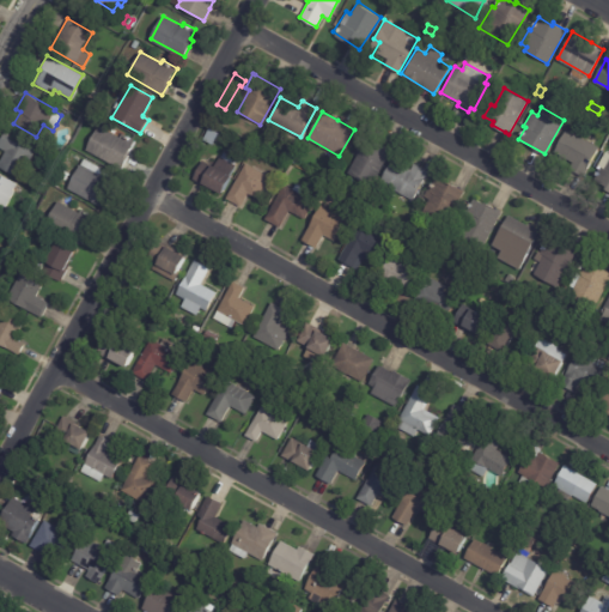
[(127,157),(121,168),(85,150),(97,127),(120,138),(121,134),(135,141),(127,157)]
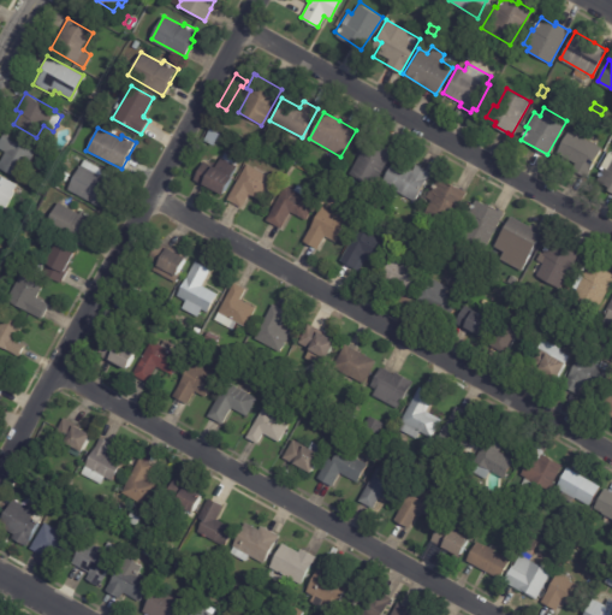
[(0,143),(9,129),(41,149),(34,161),(30,159),(18,177),(0,167),(0,159),(5,152),(0,148),(0,143)]
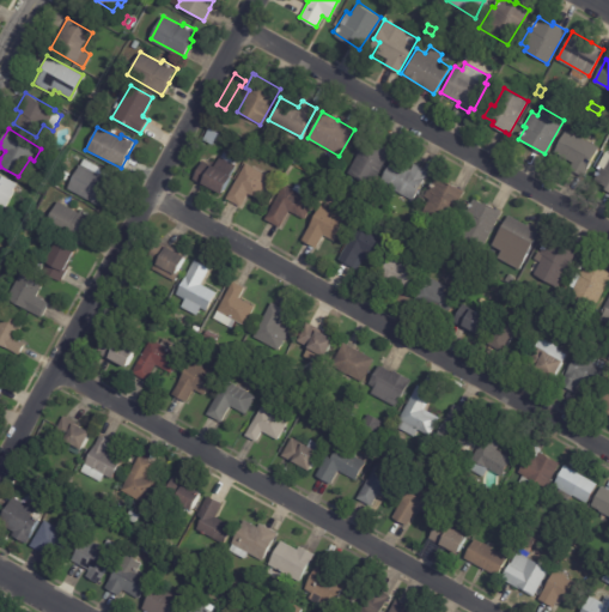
[(580,174),(568,167),(571,162),(553,151),(566,128),(598,146),(589,163),(588,162),(580,174)]
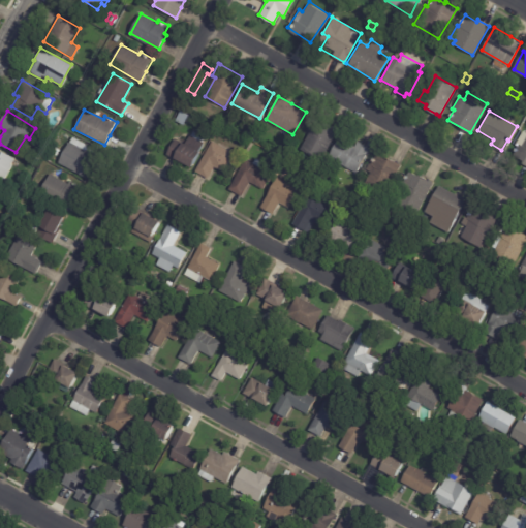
[(325,124),(336,130),(319,159),(300,149),(309,131),(306,129),(312,119),(325,125),(325,124)]
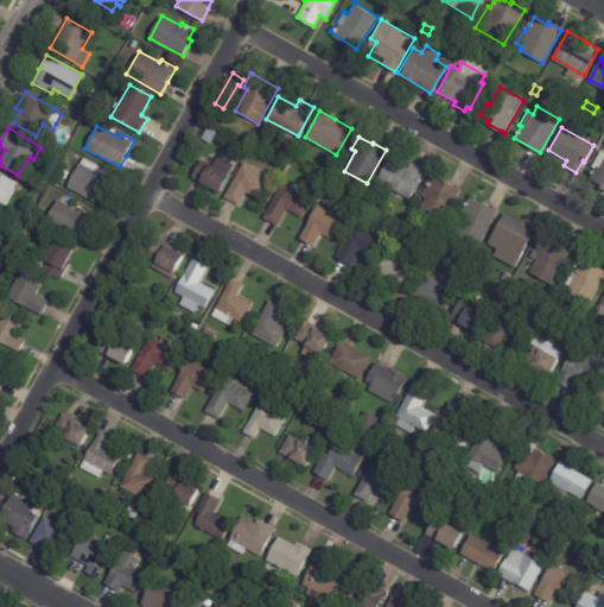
[(226,152),(235,159),(228,171),(233,175),(223,193),(204,181),(202,183),(192,177),(203,159),(214,165),(222,151),(226,152)]
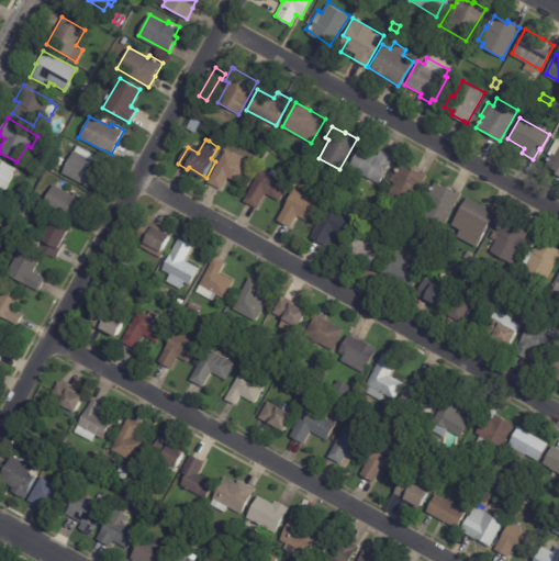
[(558,174),(556,172),(557,171),(545,164),(551,153),(548,152),(554,143),(558,146),(558,174)]
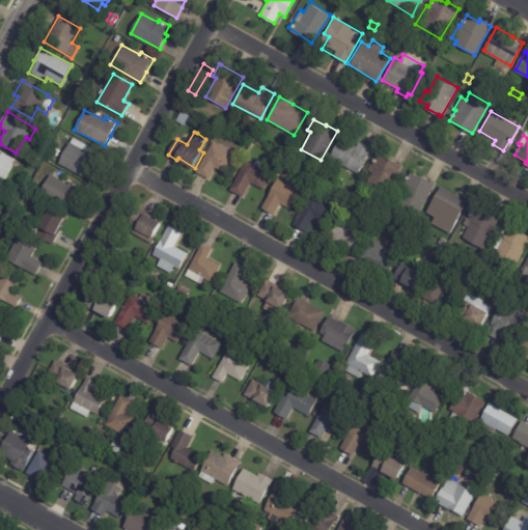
[(94,164),(87,177),(58,162),(72,136),(88,145),(87,147),(96,152),(92,161),(95,162),(94,164)]
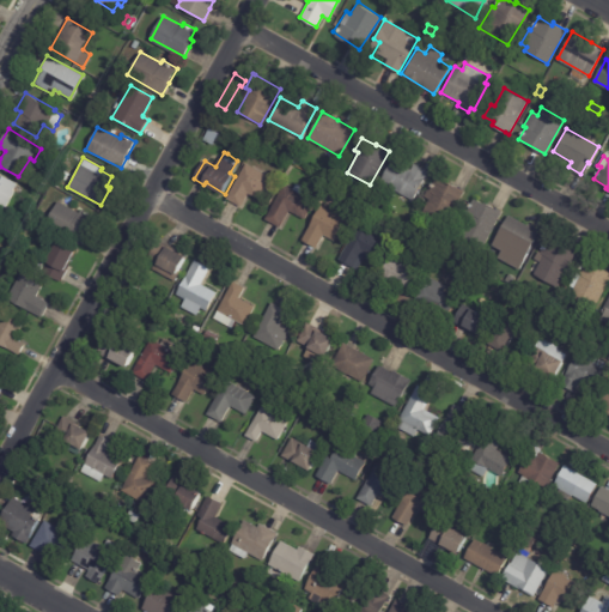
[(415,163),(427,169),(412,199),(379,182),(391,158),(410,168),(413,162),(415,163)]
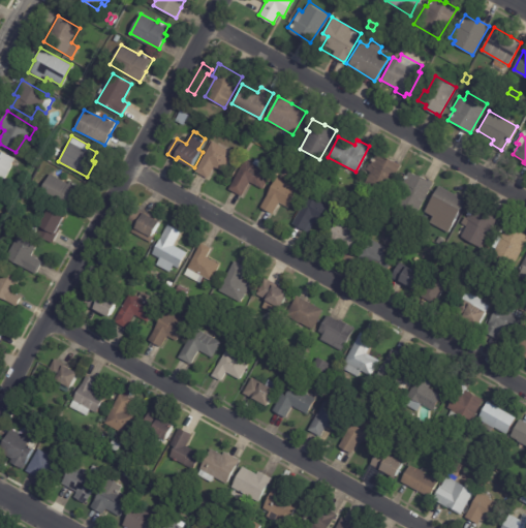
[(208,178),(195,171),(212,141),(234,153),(225,167),(217,162),(208,178)]
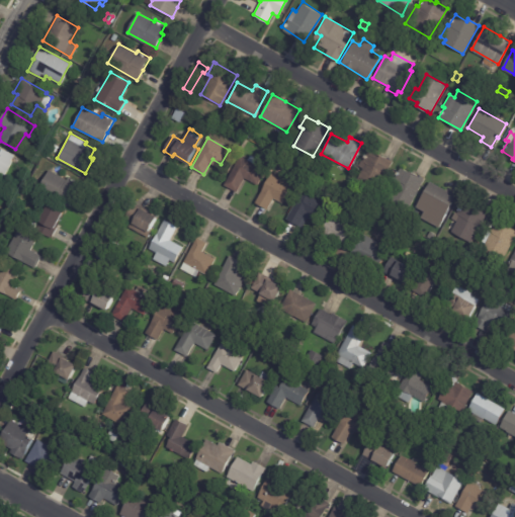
[(48,149),(51,143),(57,146),(54,152),(48,149)]
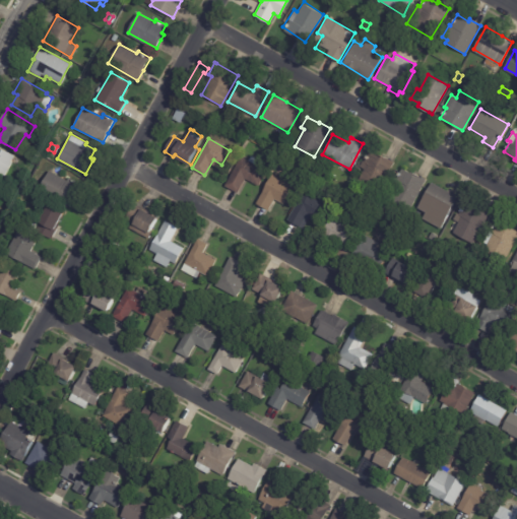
[(0,147),(15,155),(11,163),(13,164),(8,174),(4,172),(0,180),(0,147)]
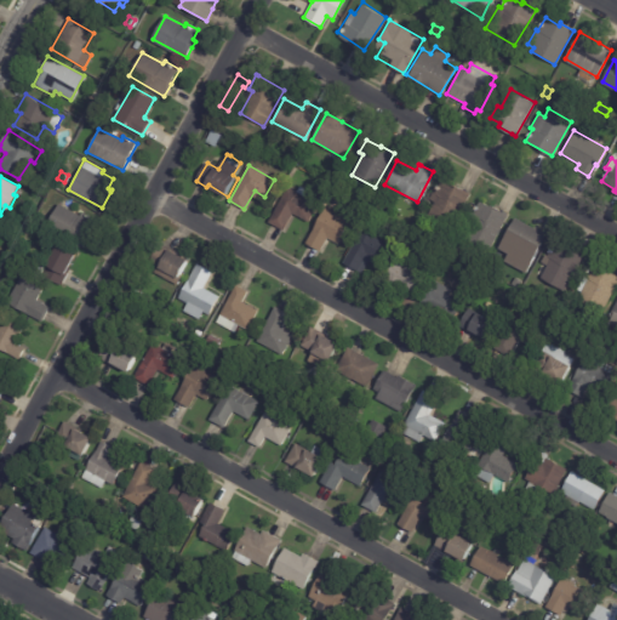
[(452,186),(456,188),(458,185),(472,192),(453,227),(429,214),(435,202),(429,198),(433,191),(435,192),(441,180),(452,186)]
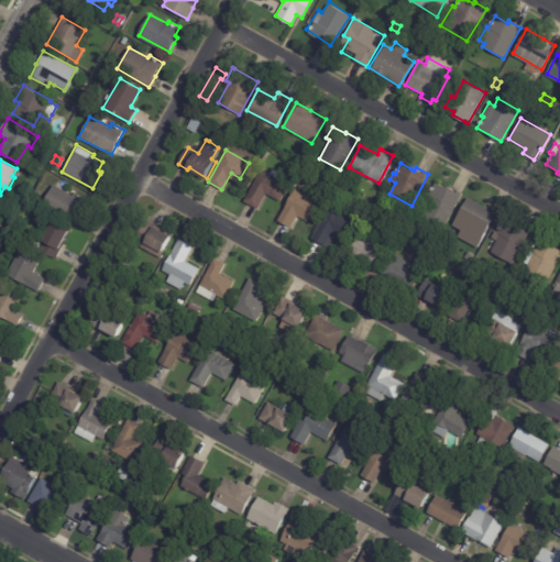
[(257,208),(244,200),(262,169),(270,175),(273,168),(280,172),(276,177),(289,185),(280,200),(266,193),(257,208)]
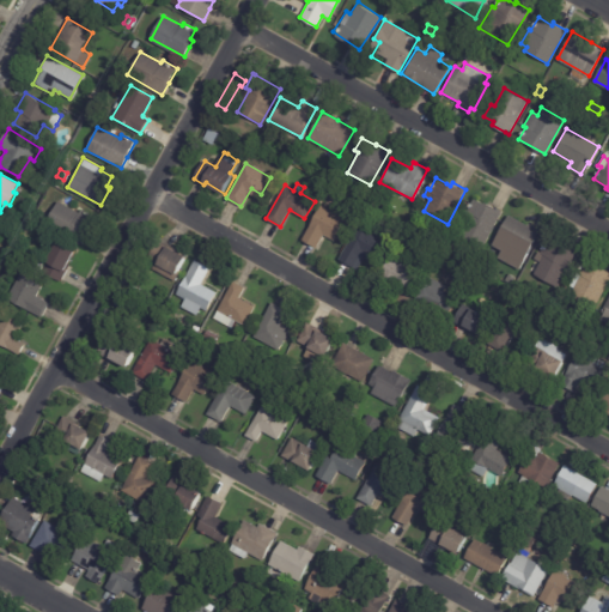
[(488,204),(503,211),(482,247),(460,234),(467,222),(461,218),(466,208),(468,210),(475,198),(486,205),(487,203),(488,204)]
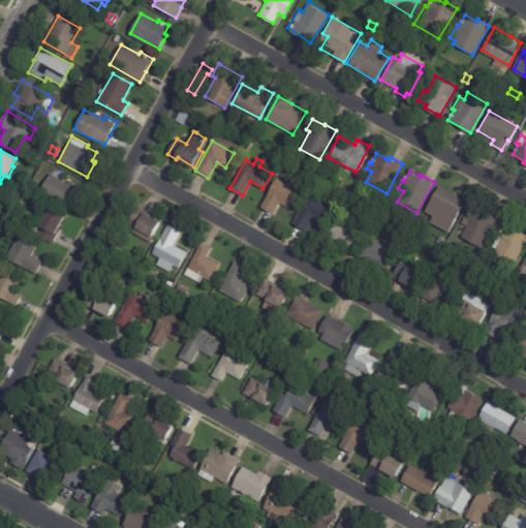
[(73,200),(68,210),(38,193),(50,174),(68,183),(69,180),(81,186),(73,200)]
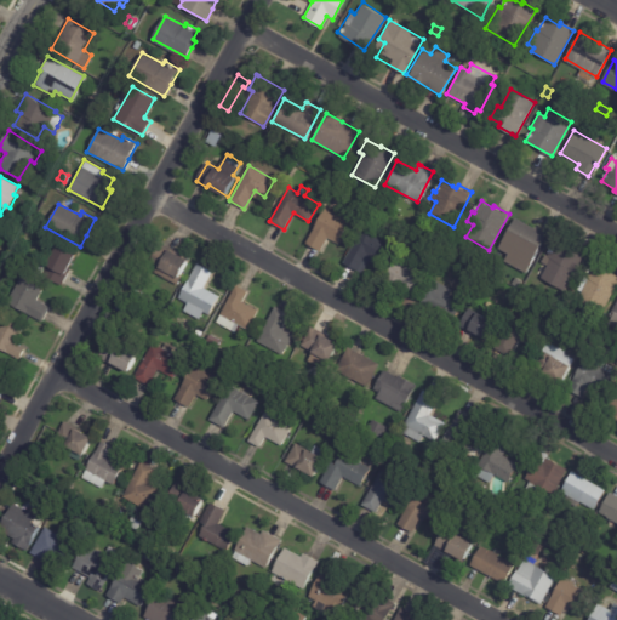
[(340,215),(350,221),(338,243),(327,237),(319,250),(306,243),(325,208),(340,215)]
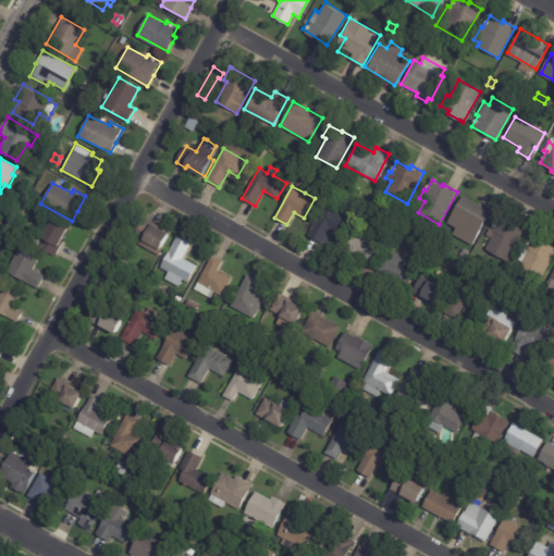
[(332,186),(339,189),(335,196),(328,193),(332,186)]
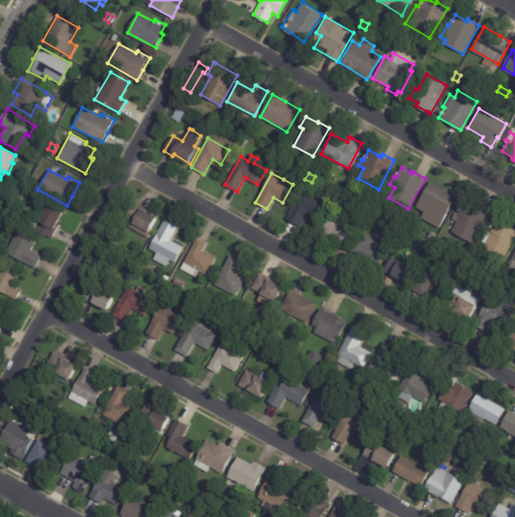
[(448,192),(455,196),(445,214),(420,200),(430,182),(448,192)]
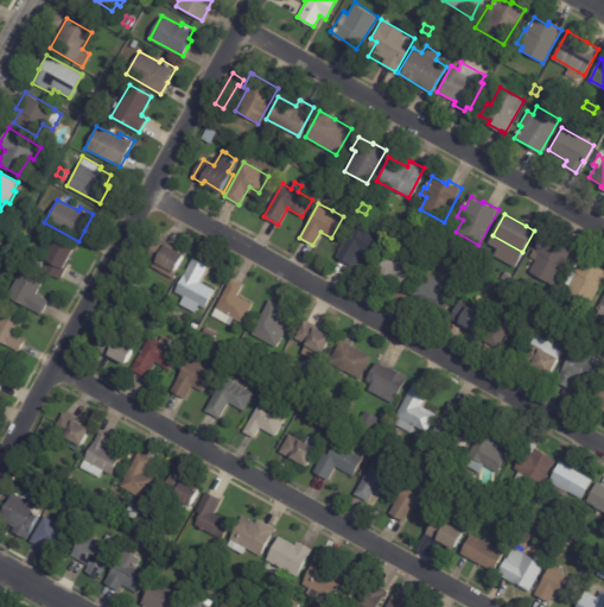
[(363,216),(369,220),(364,226),(360,223),(363,216)]
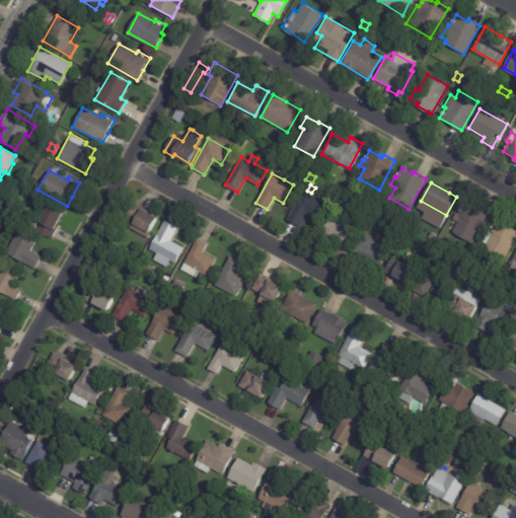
[(327,208),(320,221),(307,214),(299,227),(287,220),(303,192),(328,206),(327,208)]
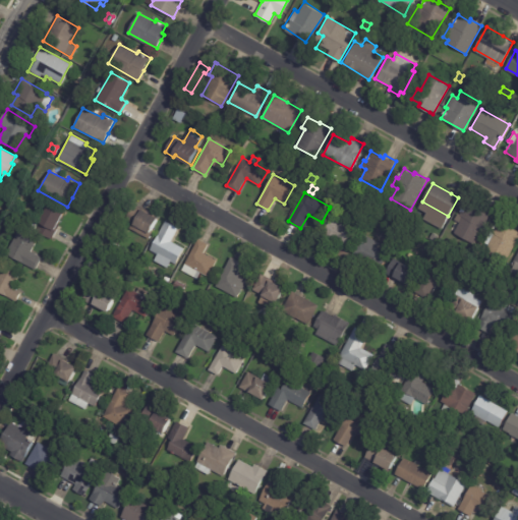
[(380,201),(386,206),(382,211),(377,208),(380,201)]
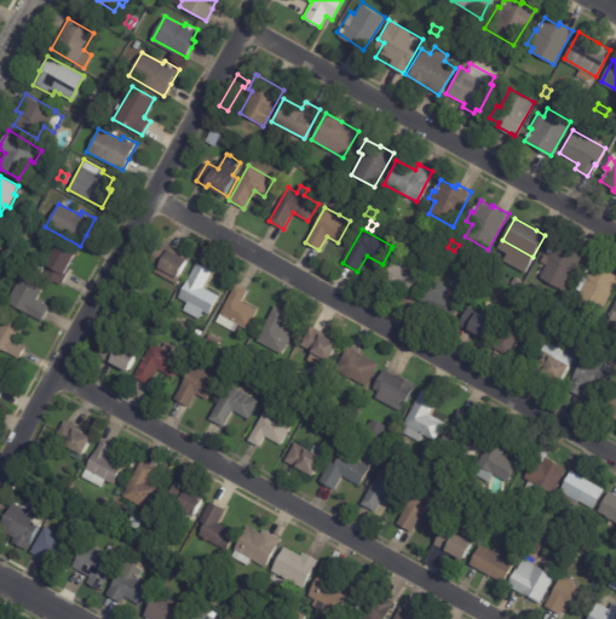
[(78,253),(62,284),(44,274),(55,254),(49,252),(52,244),(58,247),(61,244),(78,253)]
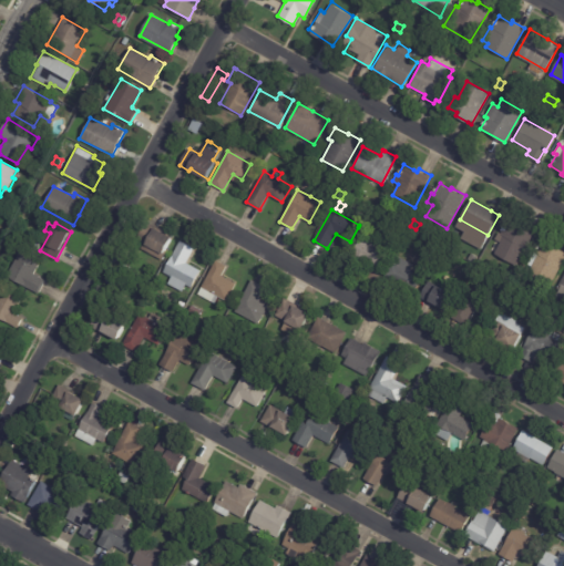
[(147,223),(174,236),(163,259),(141,248),(144,242),(139,238),(146,223),(147,223)]
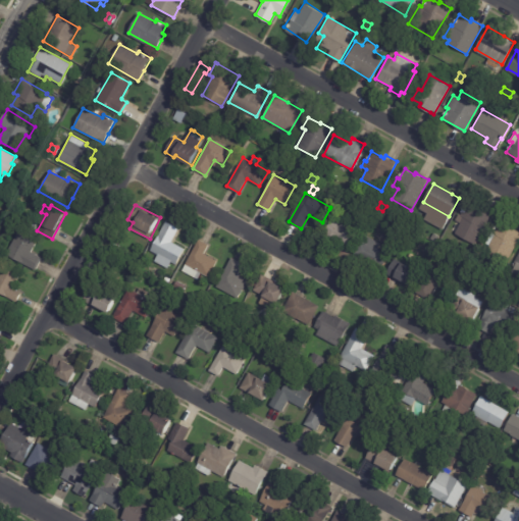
[(482,211),(490,216),(475,245),(455,233),(460,223),(455,220),(459,214),(460,215),(464,209),(466,205),(477,211),(478,209),(482,211)]
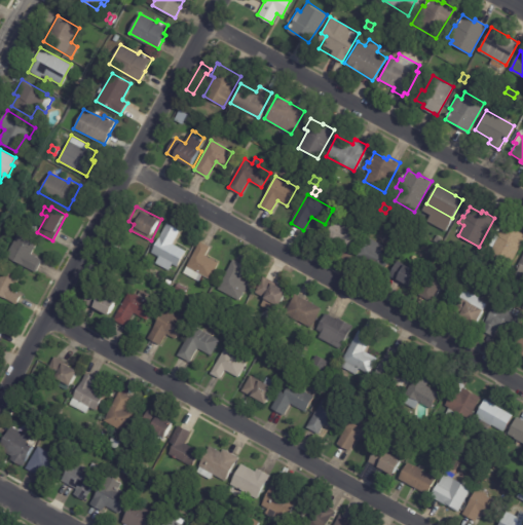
[(330,245),(323,240),(336,219),(359,232),(349,249),(339,242),(336,248),(330,245)]
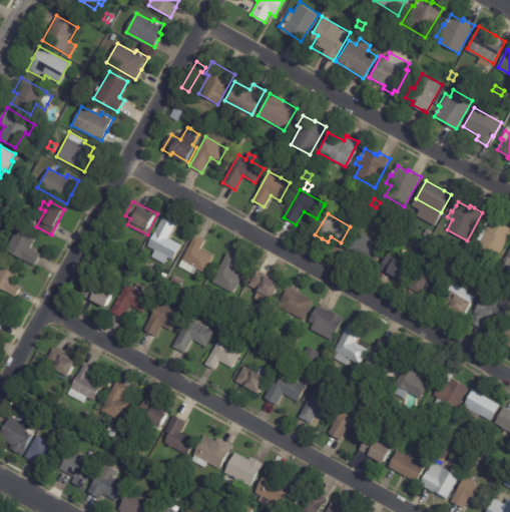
[(500,222),(509,228),(509,235),(497,259),(478,247),(482,239),(478,237),(489,216),(500,222)]
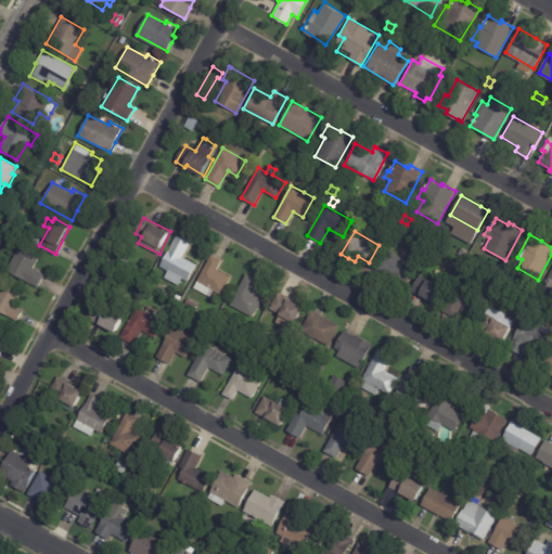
[(177,235),(190,242),(182,257),(195,265),(187,281),(159,266),(177,235)]
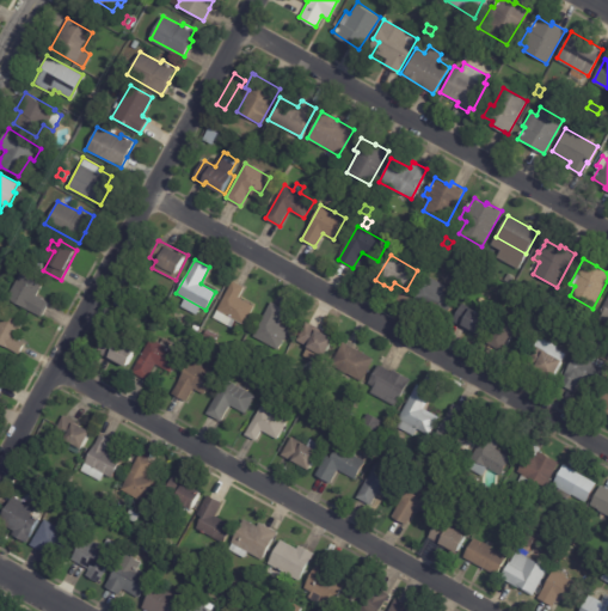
[(48,305),(42,316),(7,297),(20,273),(42,285),(37,295),(49,301),(48,305)]
